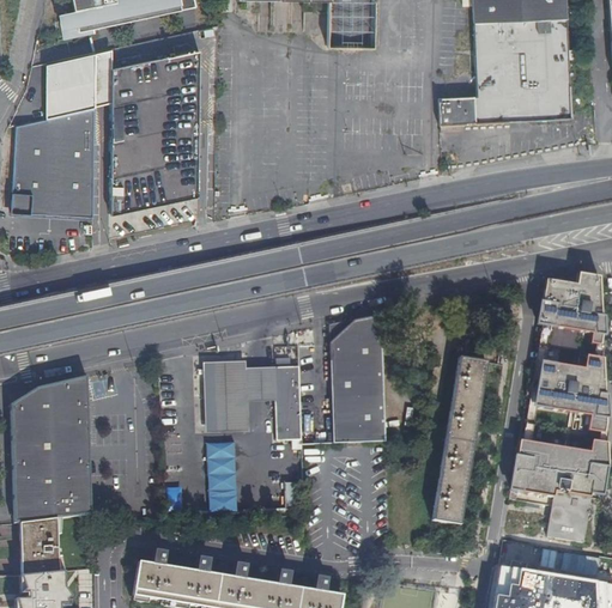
[(74,0),(77,7),(67,10),(65,11),(64,13),(62,14),(62,18),(64,19),(65,22),(66,22),(68,29),(156,11),(198,1),(198,0),(74,0)]
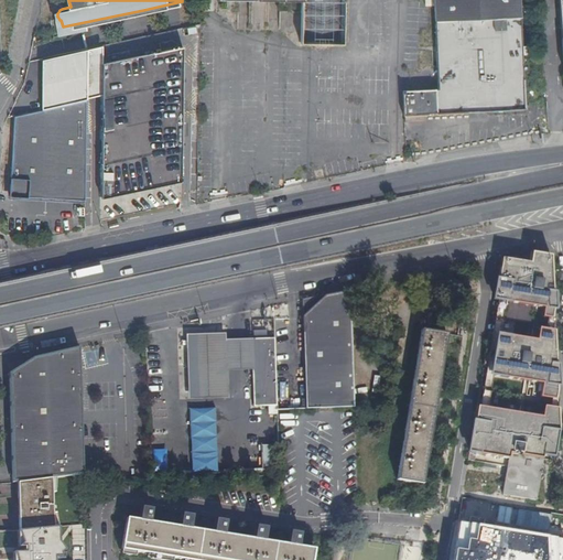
[(300,0),(299,38),(339,38),(340,0),(300,0)]
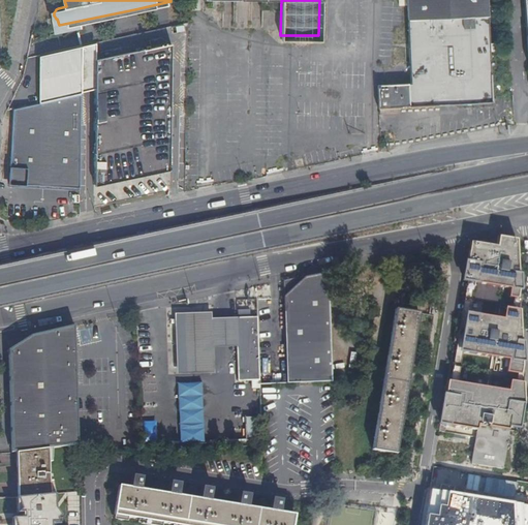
[(494,98),(491,26),(489,0),(408,0),(409,11),(413,80),(379,82),(380,103),(384,103),(385,109),(397,107),(397,102),(460,99),(494,98)]
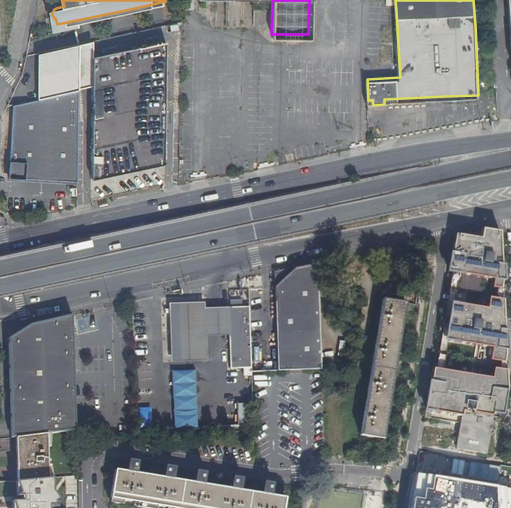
[(473,0),(475,25),(484,25),(483,0),(473,0)]
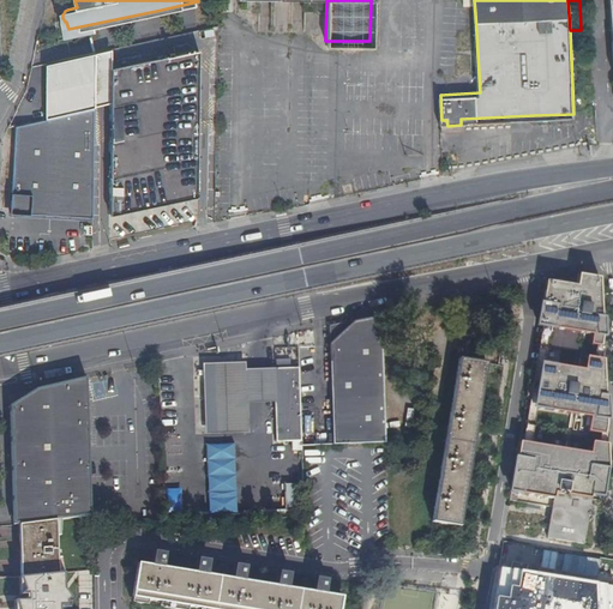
[(323,26),(324,7),(306,7),(306,25),(323,26)]
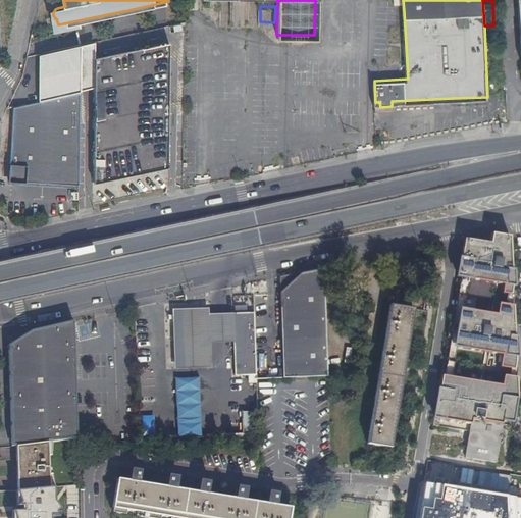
[(96,54),(96,38),(82,41),(82,67),(81,89),(95,85),(96,54)]
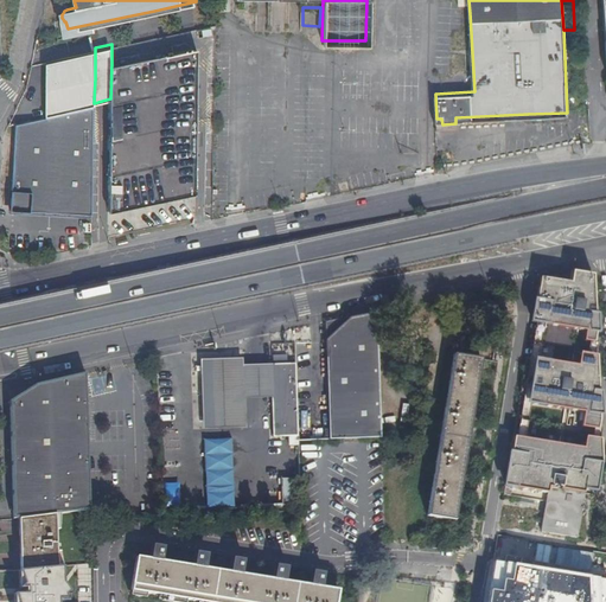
[(197,45),(112,63),(110,98),(109,207),(195,190),(197,91),(197,45)]
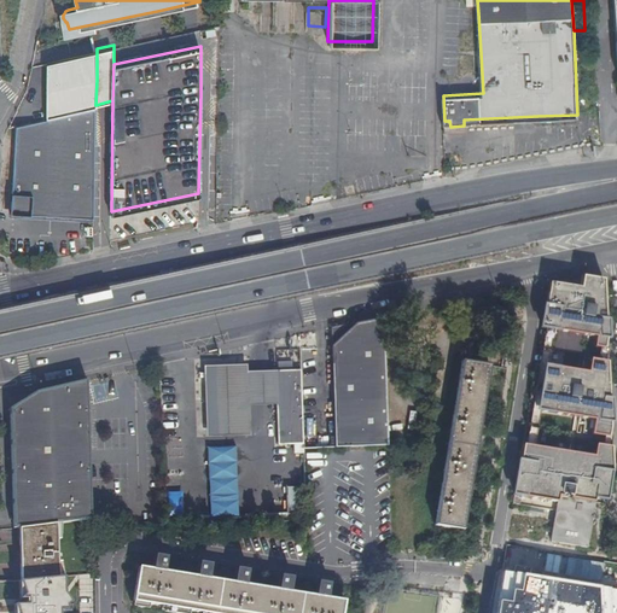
[(97,80),(97,48),(50,59),(56,88),(97,80)]
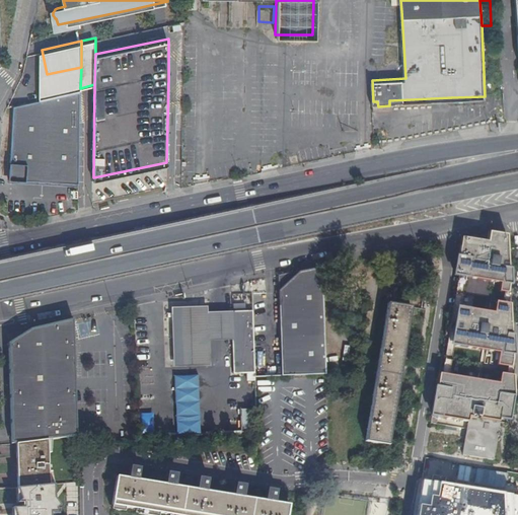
[(81,67),(47,74),(52,94),(80,88),(81,67)]
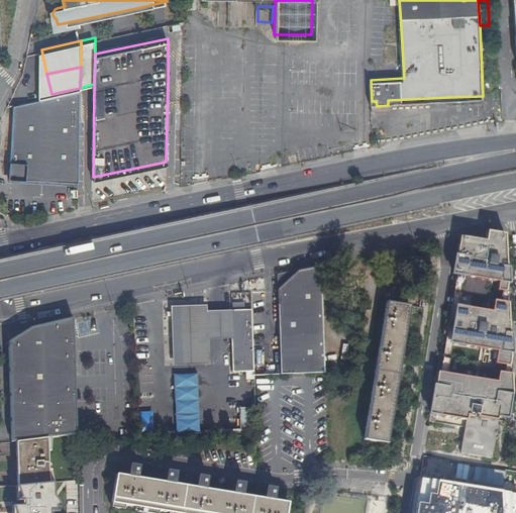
[(80,88),(52,94),(14,102),(12,150),(10,177),(77,178),(80,88)]
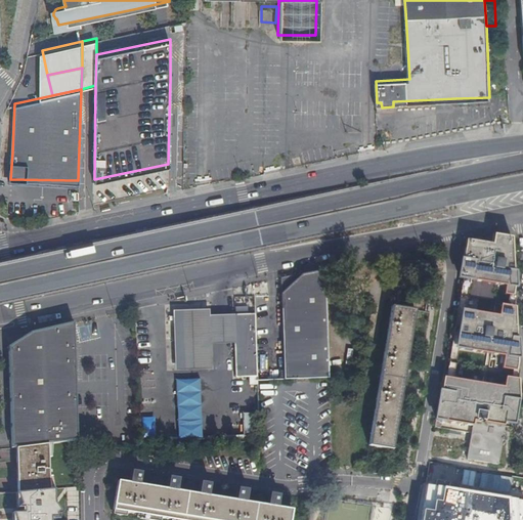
[(462,256),(458,275),(506,284),(504,292),(512,293),(514,285),(515,285),(515,268),(513,267),(511,236),(494,234),(492,244),(467,239),(464,256),(462,256)]
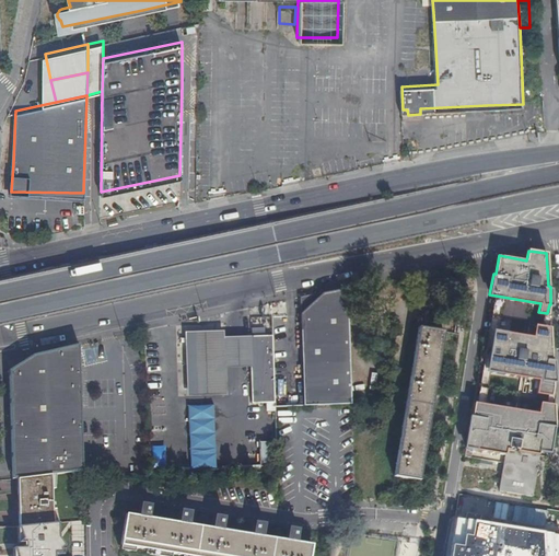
[(335,288),(338,401),(352,401),(349,286),(335,288)]
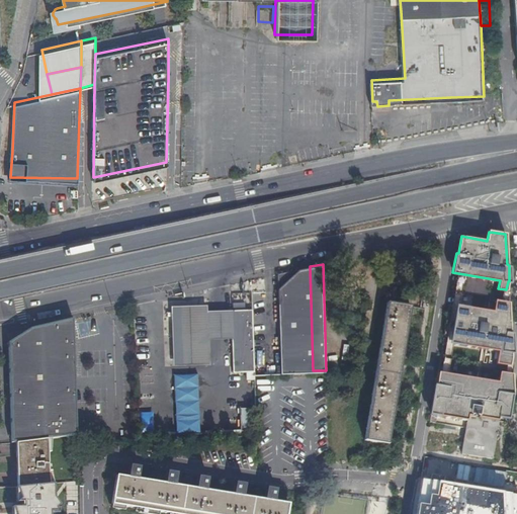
[(282,371),(313,370),(310,266),(310,265),(300,267),(302,288),(279,288),(282,371)]
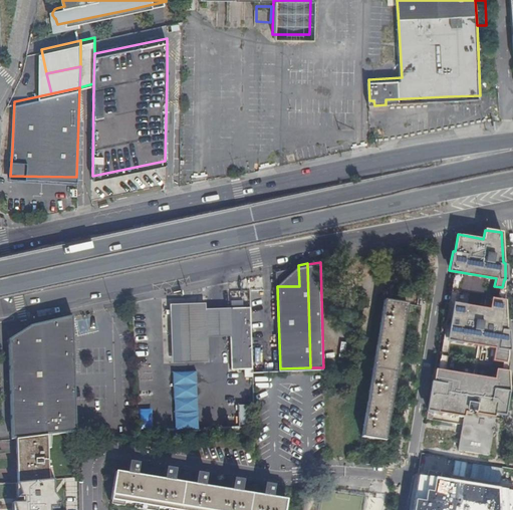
[(298,265),(277,269),(277,286),(299,286),(298,265)]
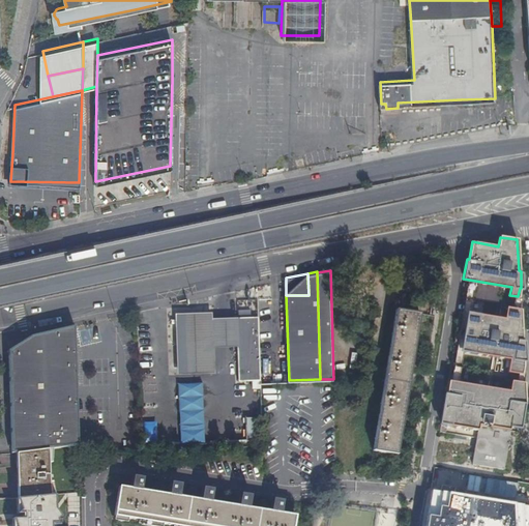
[(463,340),(462,349),(509,356),(507,370),(522,372),(525,356),(524,340),(522,340),(521,308),(506,305),(504,317),(467,311),(466,320),(459,319),(456,339),(463,340)]
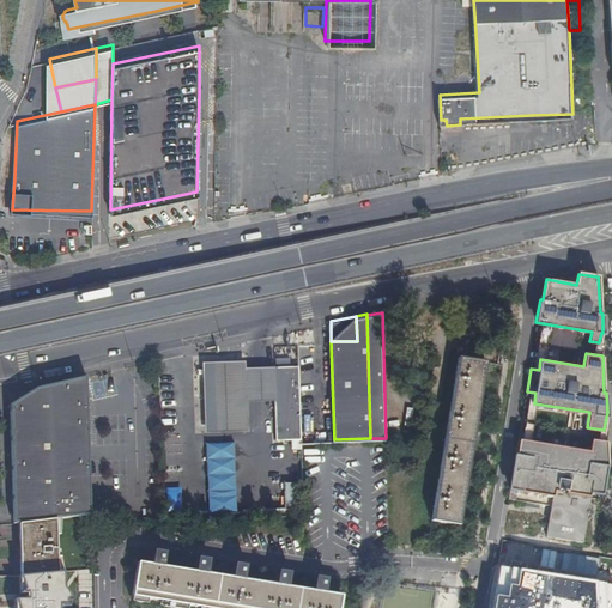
[(488,359),(460,354),(432,517),(460,522),(488,359)]
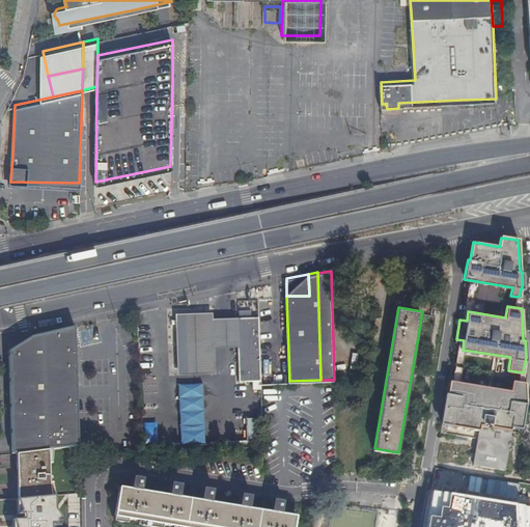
[(236,344),(235,315),(214,315),(213,309),(175,311),(177,372),(215,371),(214,345),(236,344)]
